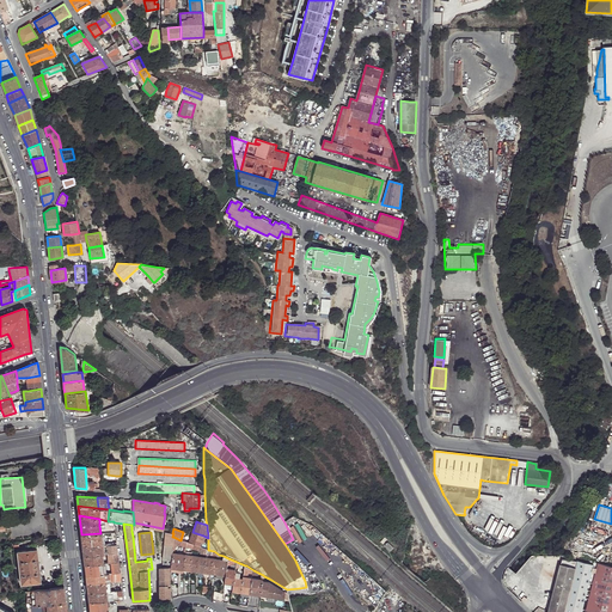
[(170,567),(171,567),(171,569),(184,570),(184,555),(173,554),(172,554),(172,545),(173,537),(172,537),(173,533),(172,533),(166,532),(163,567),(170,567)]
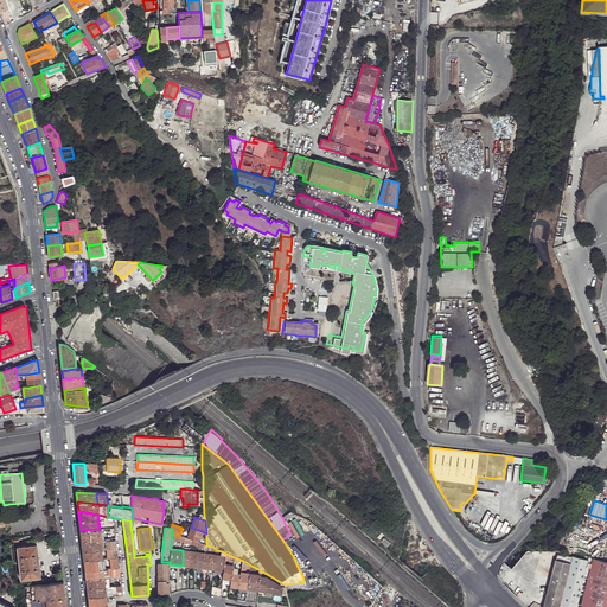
[(198,542),(202,531),(191,528),(186,538),(198,542)]
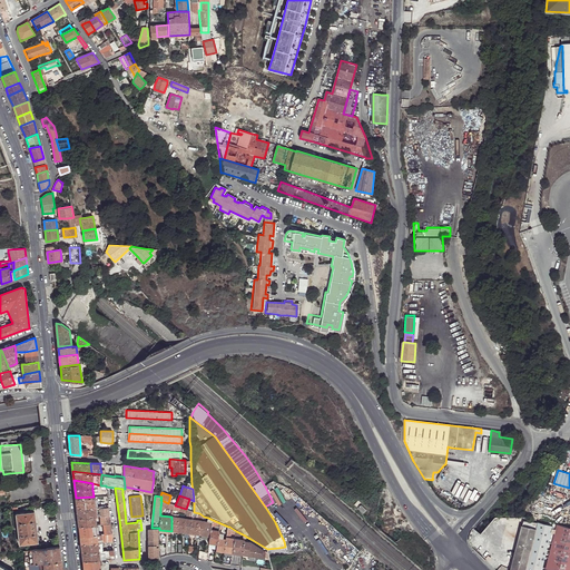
[(76,498),(77,508),(95,507),(94,497),(76,498)]
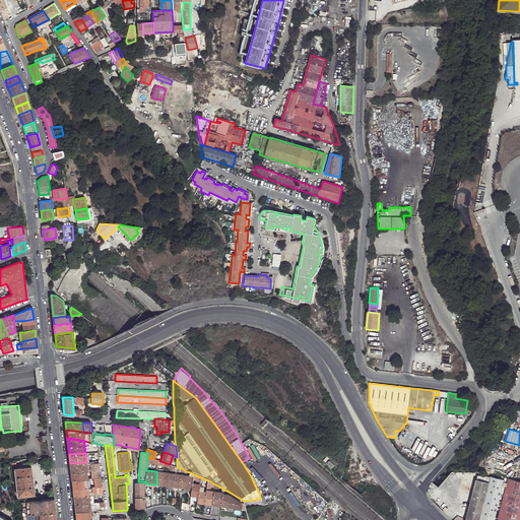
[(146,463),(148,463),(157,464),(157,460),(153,459),(147,456),(146,463)]
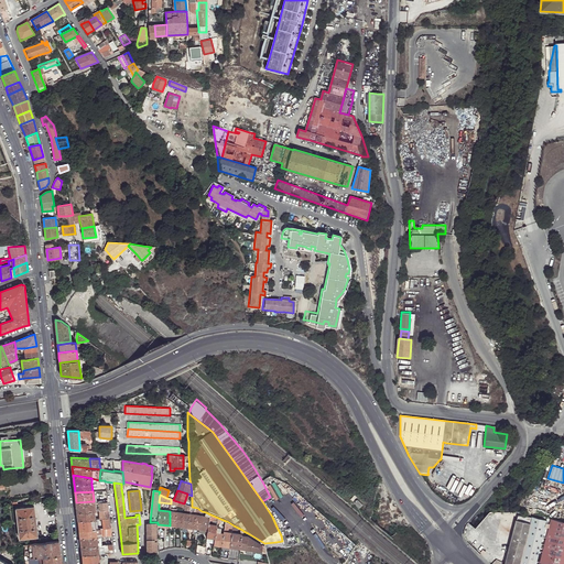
[(170,510),(170,511),(173,512),(174,505),(183,508),(184,503),(173,500),(171,499),(171,503),(171,505),(170,510)]
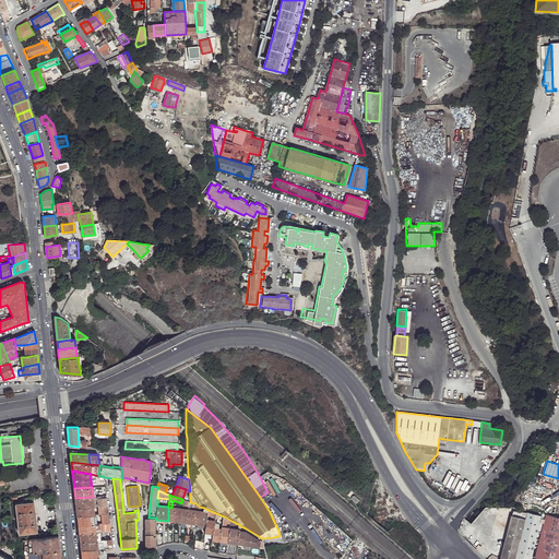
[(98,506),(107,504),(106,497),(99,498),(99,496),(95,496),(93,497),(75,498),(76,508),(94,506),(96,506),(98,506)]
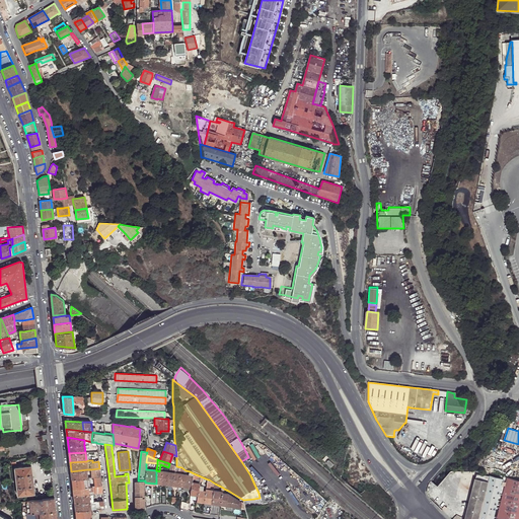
[(34,493),(31,465),(14,467),(18,495),(34,493)]
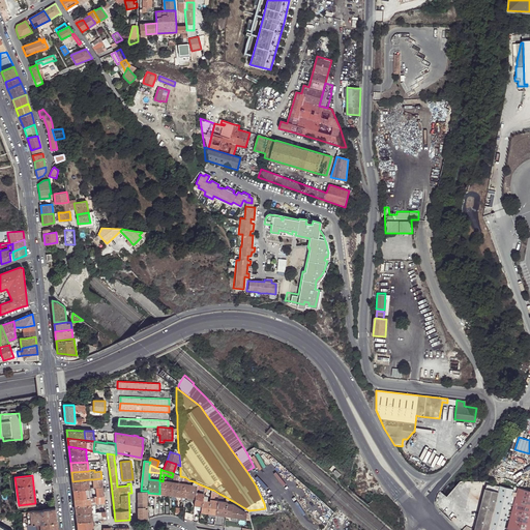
[(72,481),(72,489),(89,488),(89,479),(72,481)]
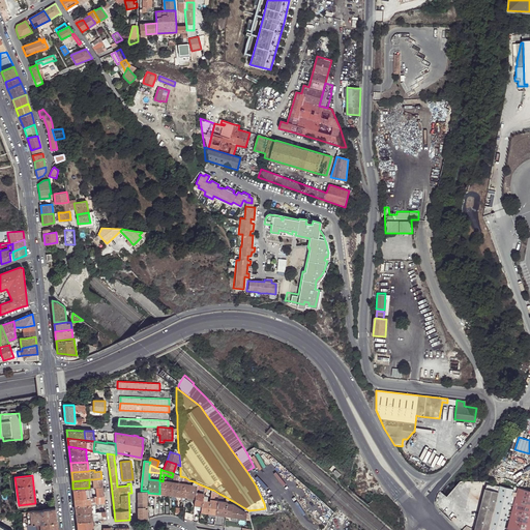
[(159,494),(170,495),(172,482),(163,481),(159,480),(159,494)]
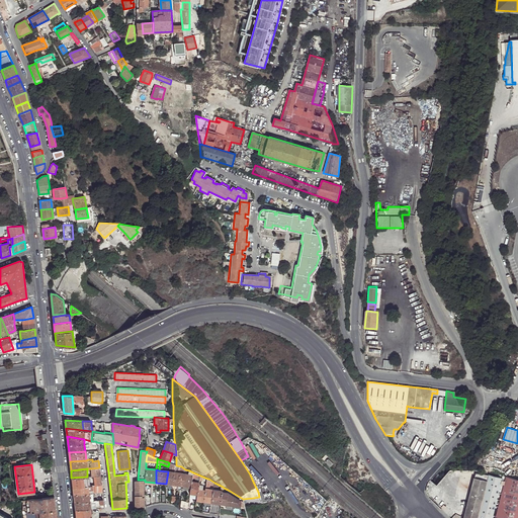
[(192,478),(193,472),(189,470),(189,475),(185,473),(183,486),(191,488),(192,482),(192,478)]
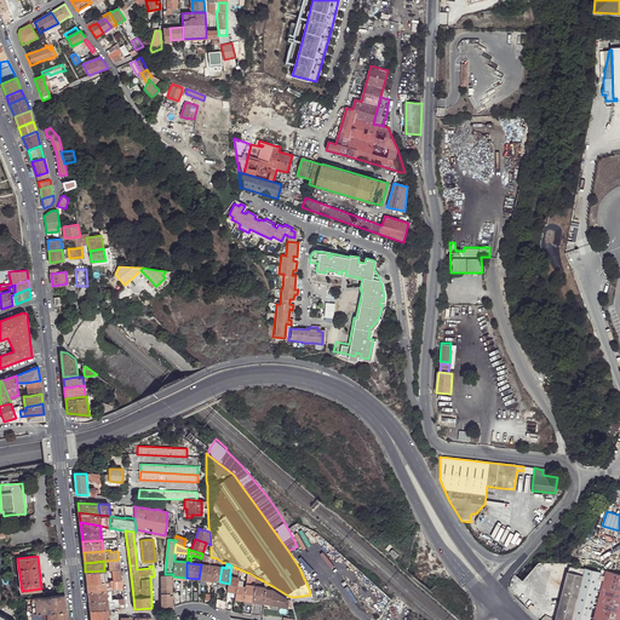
[(568,569),(554,564),(545,595),(550,596),(561,600),(568,569)]
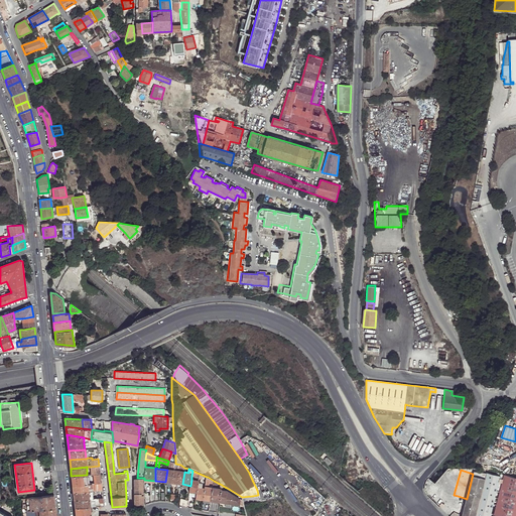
[(462,515),(476,515),(487,473),(474,471),(473,474),(467,499),(466,504),(462,515)]
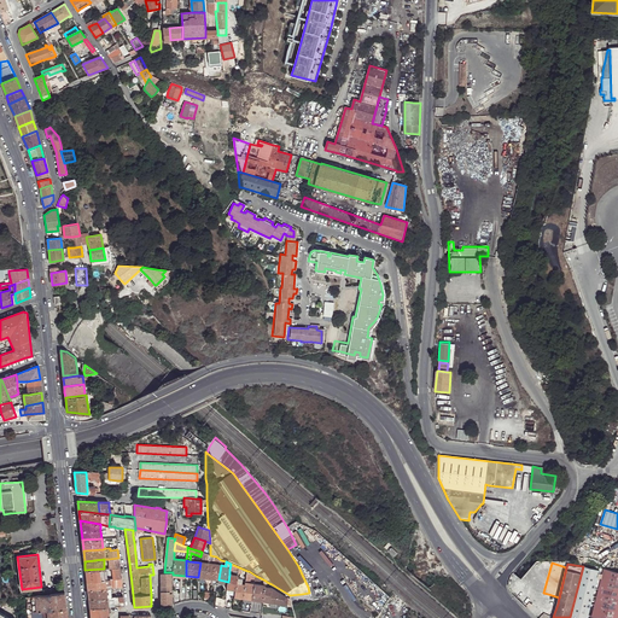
[(583,566),(570,617),(587,617),(599,570),(583,566)]
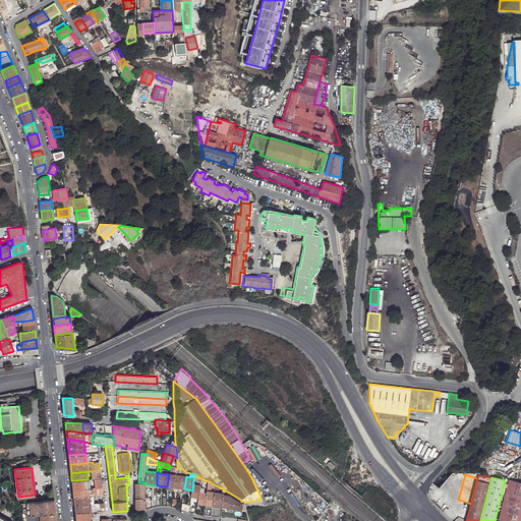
[(94,487),(102,487),(101,478),(93,479),(94,487)]
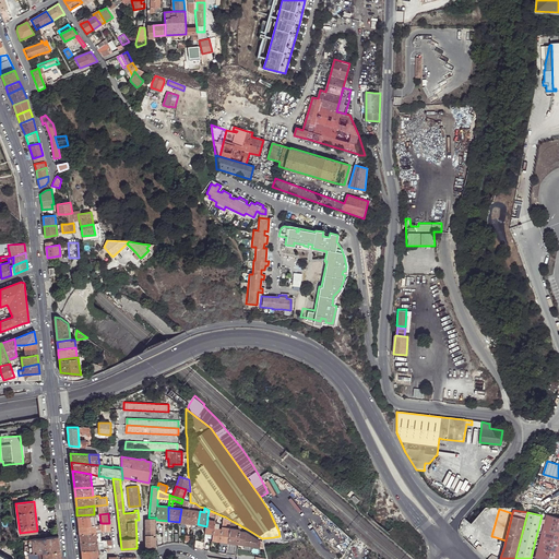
[(76,515),(79,525),(95,524),(94,516),(94,514),(76,515)]
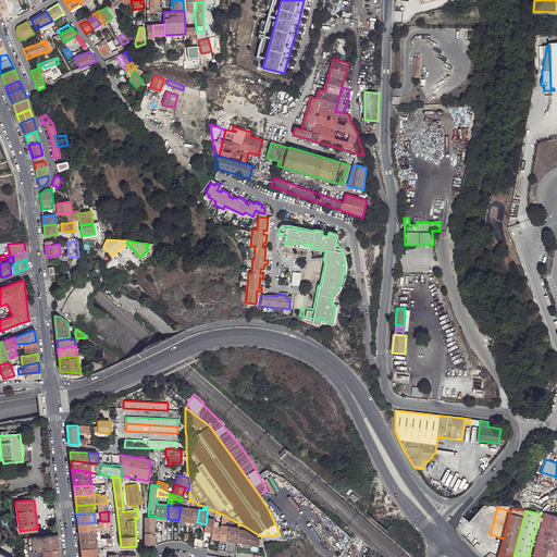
[(556,556),(556,515),(547,512),(544,512),(544,516),(537,542),(536,544),(534,554),(534,556),(539,556),(556,556)]
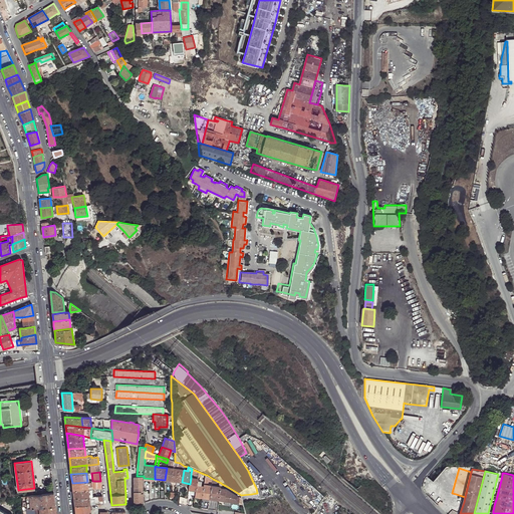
[(134,477),(134,503),(144,503),(144,493),(142,493),(142,492),(143,492),(143,476),(137,476),(134,477)]
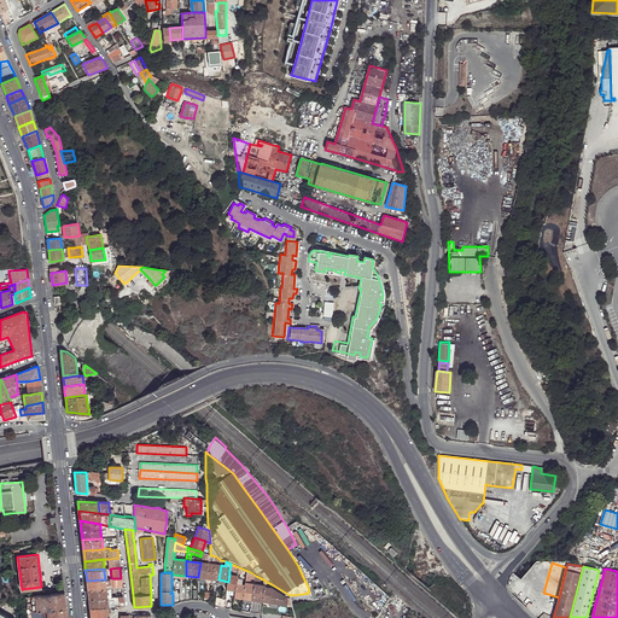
[(238,578),(238,576),(233,575),(229,575),(228,582),(227,586),(227,589),(235,590),(238,578)]
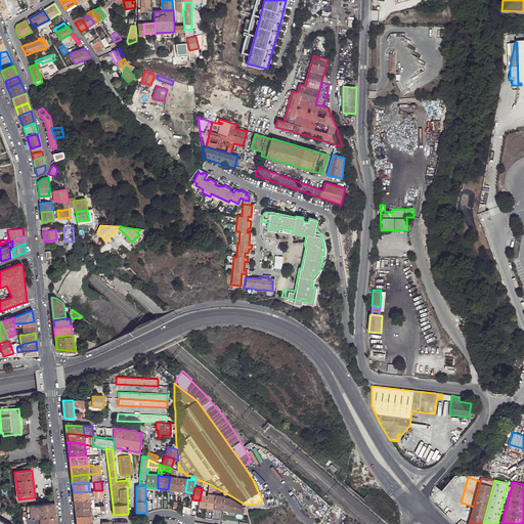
[(200,503),(199,507),(207,508),(208,496),(208,494),(207,494),(207,495),(205,495),(205,491),(202,490),(200,500),(200,503)]
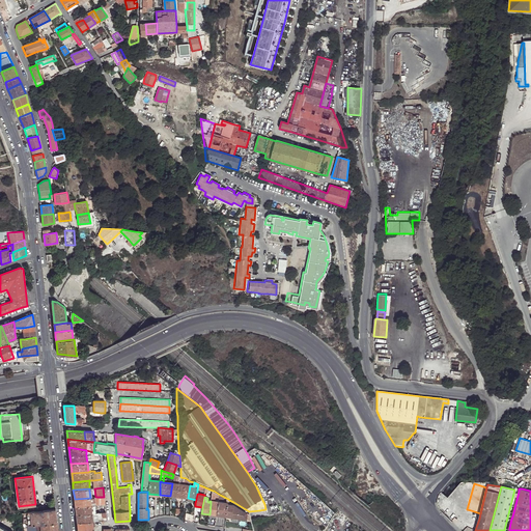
[(75,499),(76,506),(91,505),(90,498),(75,499)]
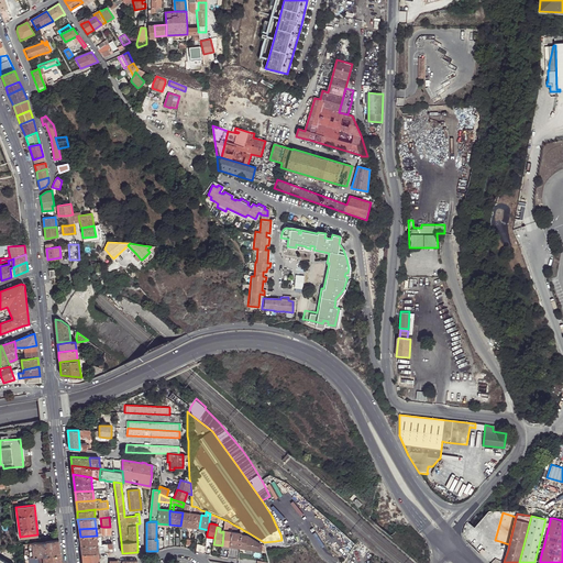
[(230,547),(232,532),(225,531),(223,531),(223,533),(222,545),(230,547)]
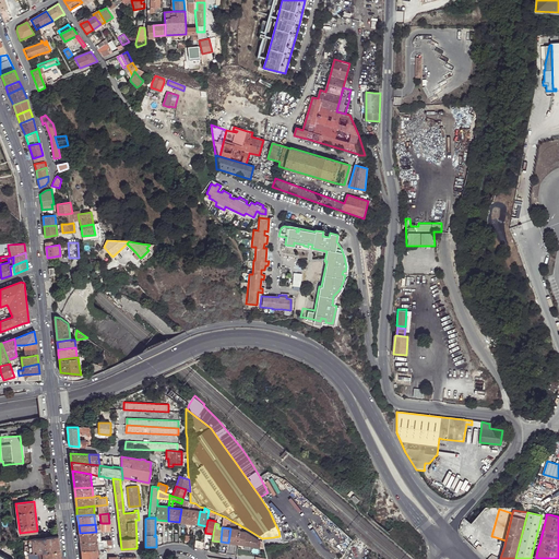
[(237,544),(239,531),(239,530),(230,528),(228,543),(237,544)]
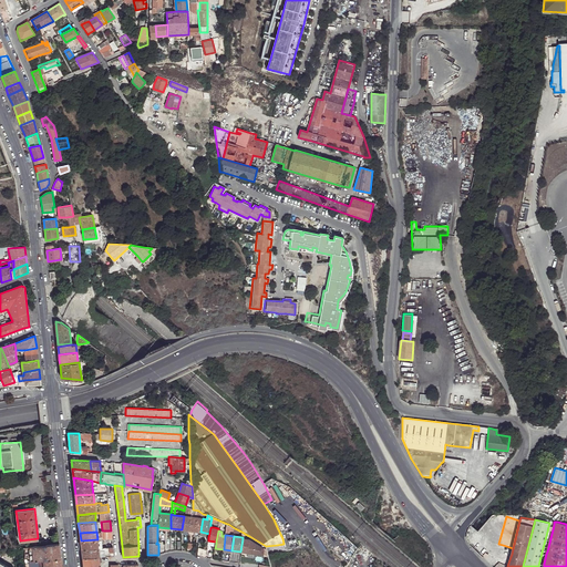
[(81,549),(99,548),(98,539),(81,540),(81,549)]
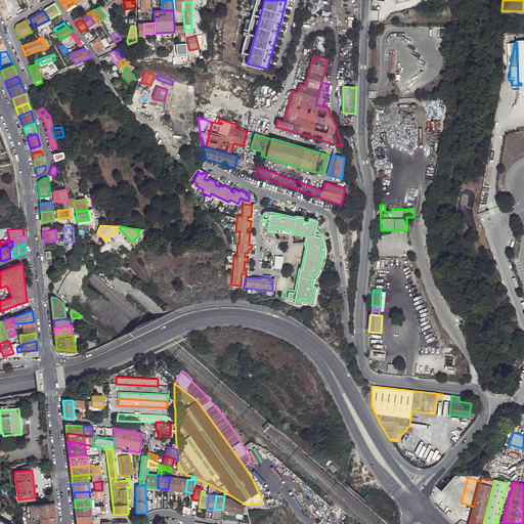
[(244,507),(230,498),(228,511),(243,512),(244,507)]
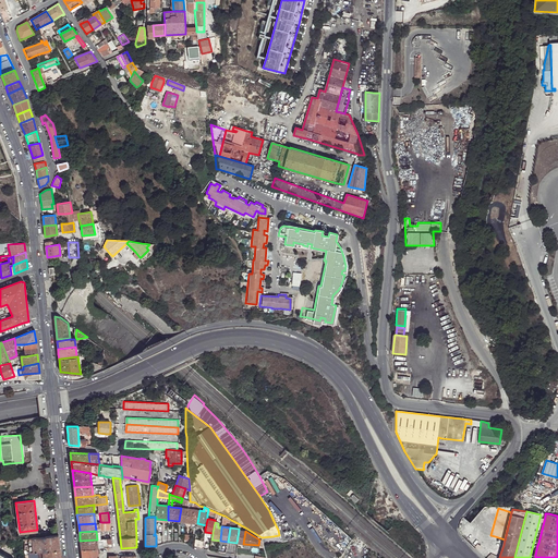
[(25,538),(24,548),(24,549),(31,549),(31,552),(38,552),(60,549),(58,534),(25,538)]
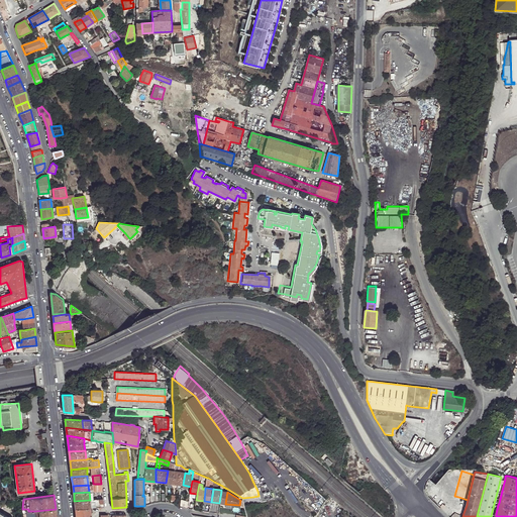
[(101,507),(104,506),(103,499),(94,499),(90,500),(90,502),(95,502),(96,507),(99,507),(101,507)]
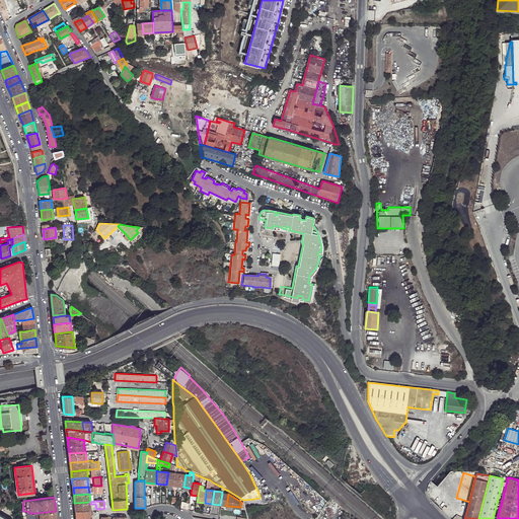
[(181,508),(189,510),(190,503),(182,501),(181,508)]
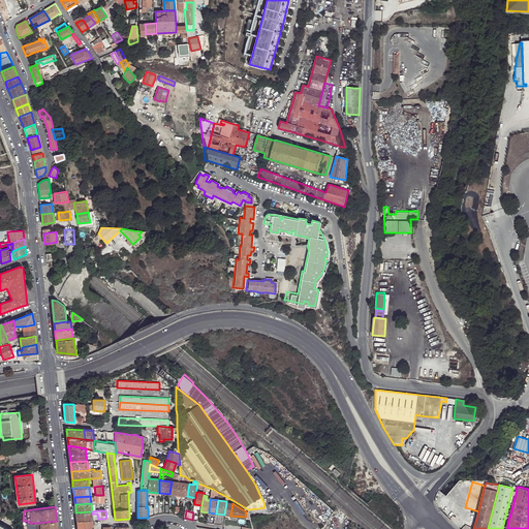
[(92,514),(92,511),(75,512),(76,520),(93,519),(92,514)]
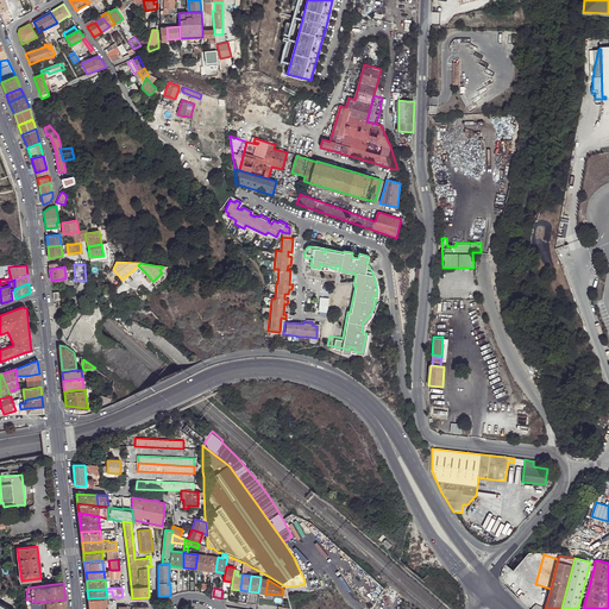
[(89,608),(107,608),(107,597),(88,598),(89,608)]
